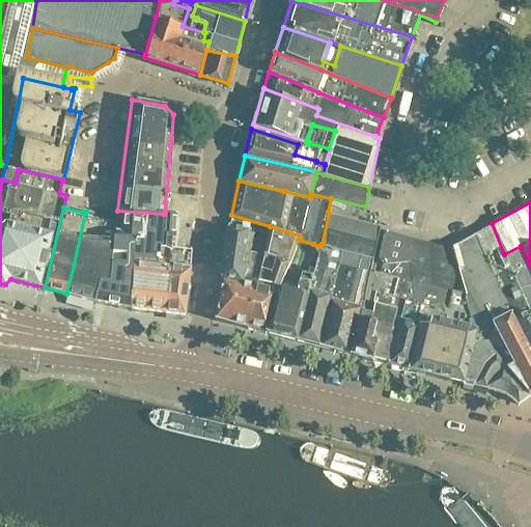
[(100,281),(94,301),(132,307),(135,262),(151,264),(167,266),(170,249),(169,249),(170,237),(173,237),(175,215),(165,214),(164,214),(163,214),(117,211),(116,221),(113,241),(110,282),(100,281)]
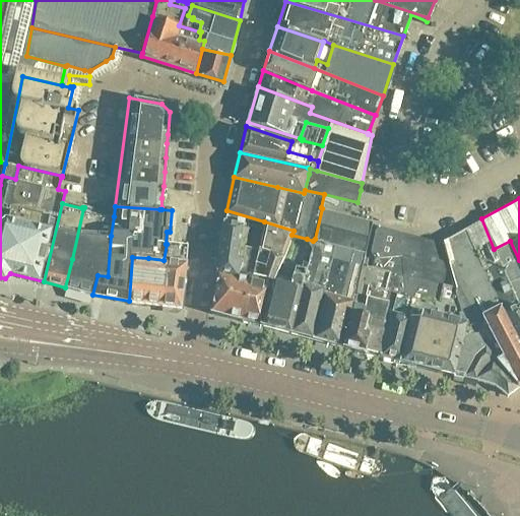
[(108,276),(111,236),(114,216),(105,213),(83,208),(72,259),(65,287),(92,295),(98,275),(108,276)]
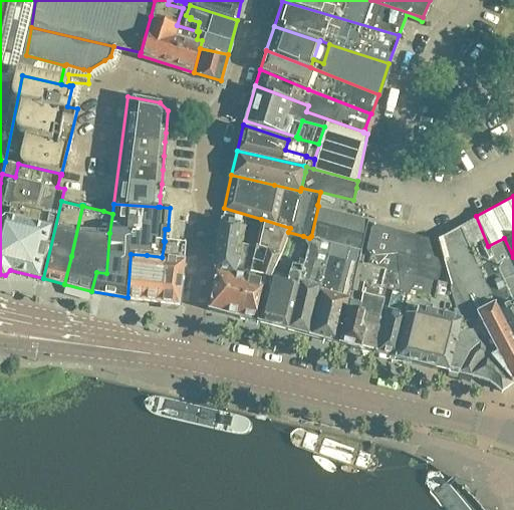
[(338,340),(352,279),(357,260),(358,260),(367,218),(318,206),(311,236),(331,241),(308,332),(338,340)]
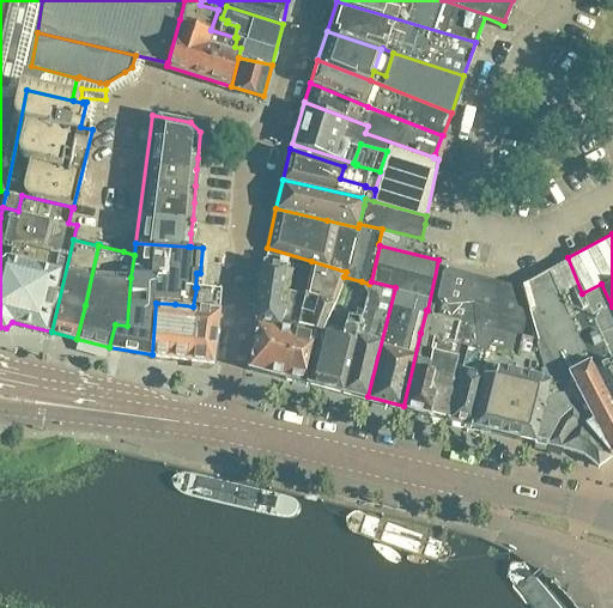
[(285,308),(292,267),(286,265),(287,257),(266,253),(265,261),(259,305),(258,321),(277,326),(279,327),(279,326),(285,308)]
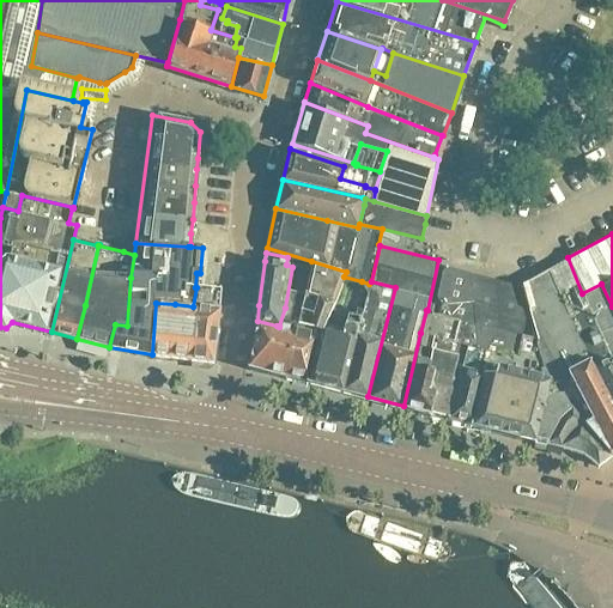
[(612,358),(602,365),(593,346),(596,346),(580,308),(588,304),(582,293),(568,257),(566,257),(548,268),(569,312),(583,345),(589,359),(612,405),(612,358)]
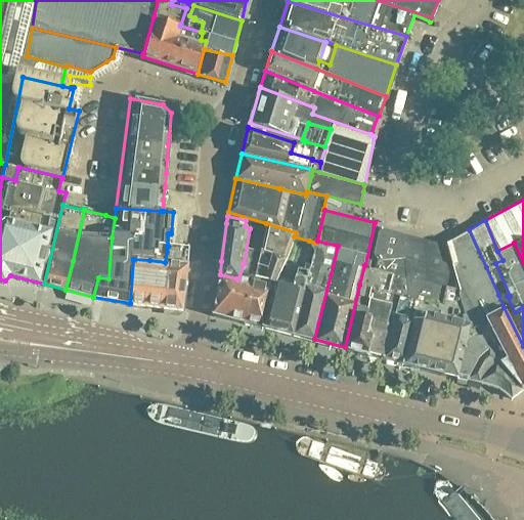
[(286,257),(294,236),(296,232),(266,223),(265,228),(260,249),(271,253),(286,257)]
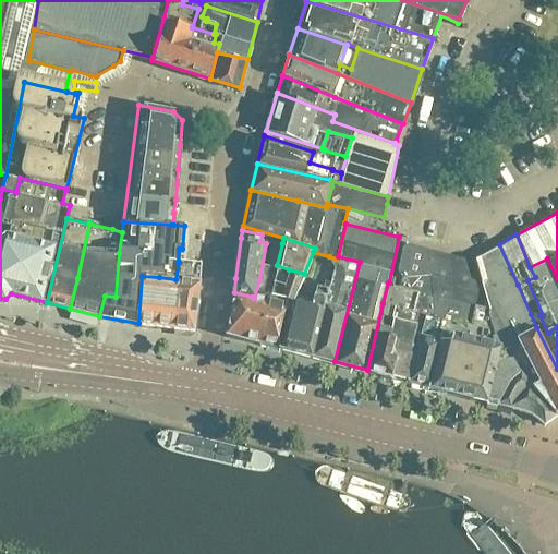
[(500,347),(488,308),(474,304),(477,289),(469,257),(409,242),(403,245),(398,268),(402,275),(399,286),(419,291),(414,310),(420,311),(420,312),(425,314),(436,317),(434,328),(438,329),(435,338),(424,384),(424,385),(487,400),(487,399),(497,359),(500,347)]
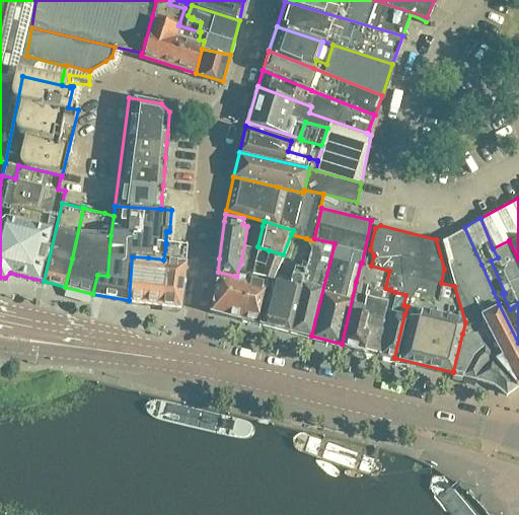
[(494,292),(482,265),(464,227),(441,239),(442,240),(454,286),(465,322),(462,334),(473,337),(480,333),(478,328),(487,324),(482,314),(475,301),(494,292)]
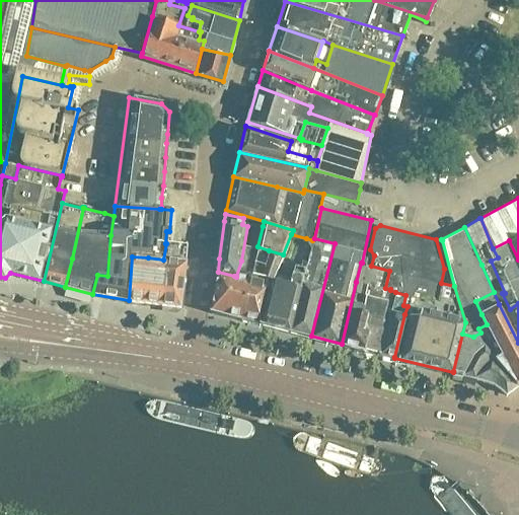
[(311,336),(335,243),(314,238),(312,240),(311,246),(308,258),(307,262),(289,329),(311,336)]
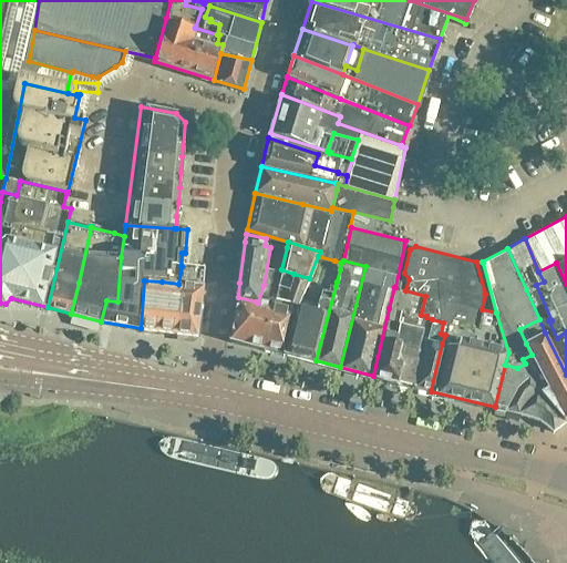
[(566,284),(556,263),(538,272),(544,282),(566,331),(566,284)]
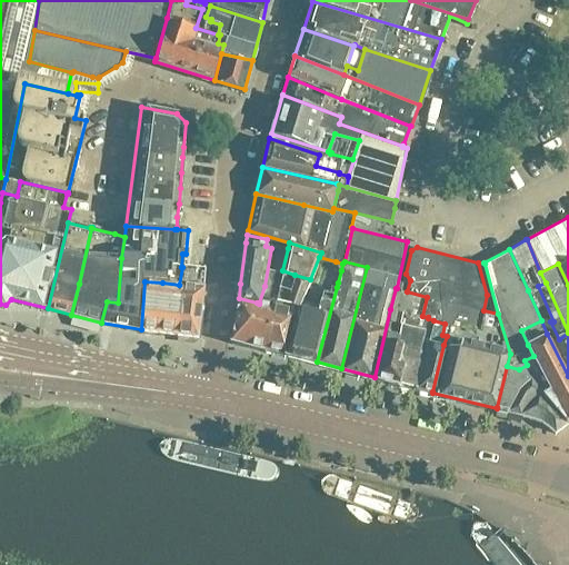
[(198,333),(203,287),(202,287),(205,269),(187,267),(182,267),(179,285),(181,285),(177,334),(195,336),(196,335),(198,334),(198,333)]
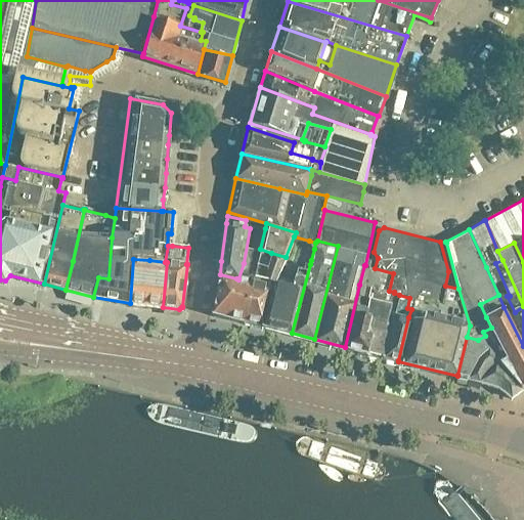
[(263,326),(273,285),(274,284),(278,275),(278,274),(286,257),(271,253),(260,249),(255,272),(253,282),(244,320),(263,326)]
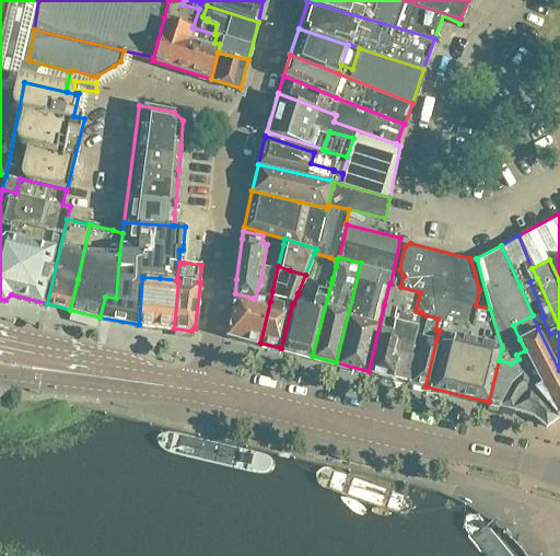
[(312,356),(331,282),(333,278),(326,276),(323,287),(316,285),(313,298),(298,293),(298,294),(293,303),(292,304),(281,348),(283,349),(283,348),(311,356),(312,357),(312,356)]
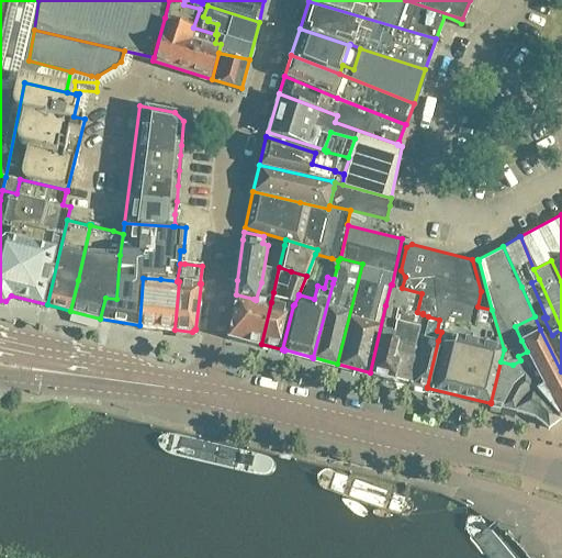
[(143,278),(139,325),(175,330),(179,281),(177,281),(160,279),(143,278)]
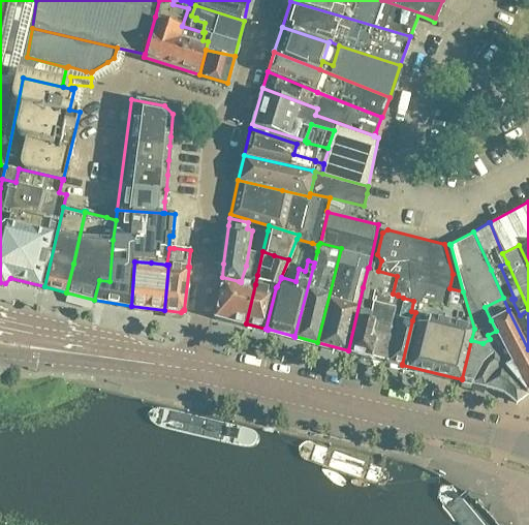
[(393,294),(397,276),(378,271),(371,269),(369,268),(368,268),(363,287),(374,290),(386,295),(387,294),(393,294)]
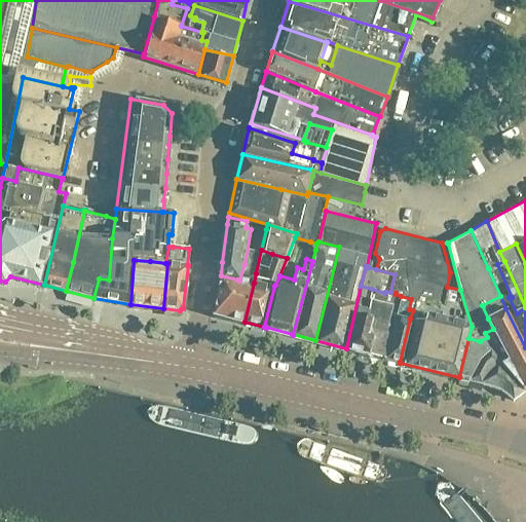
[(229,318),(237,280),(221,275),(214,314),(229,318)]
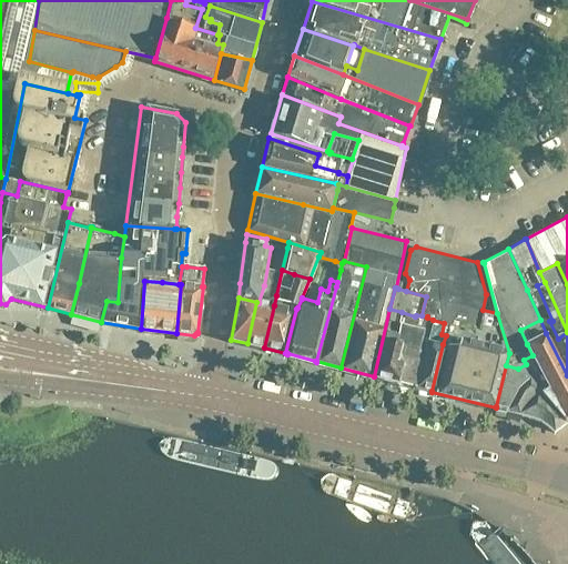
[(264,348),(274,305),(259,302),(259,303),(256,302),(247,343),(264,348)]
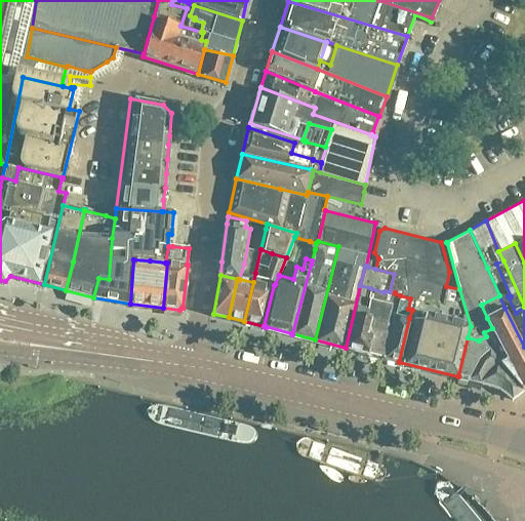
[(367,335),(371,319),(366,318),(370,299),(369,298),(371,288),(360,285),(346,348),(347,348),(367,354),(371,337),(367,335)]
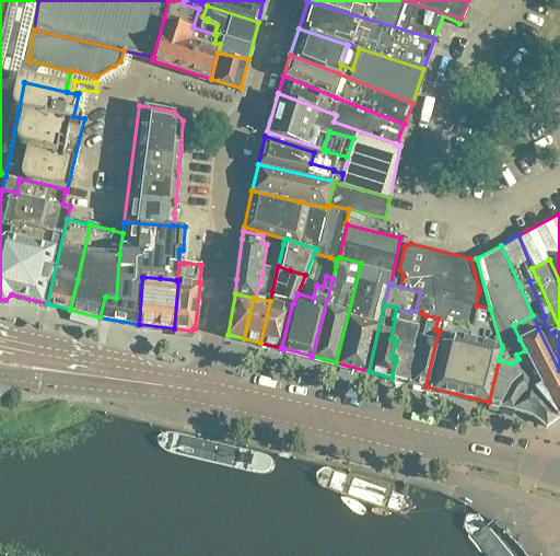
[(410,382),(420,345),(427,315),(421,313),(421,312),(416,311),(410,311),(409,312),(396,308),(394,319),(395,320),(391,339),(396,340),(392,358),(396,360),(392,378),(393,378),(410,382)]
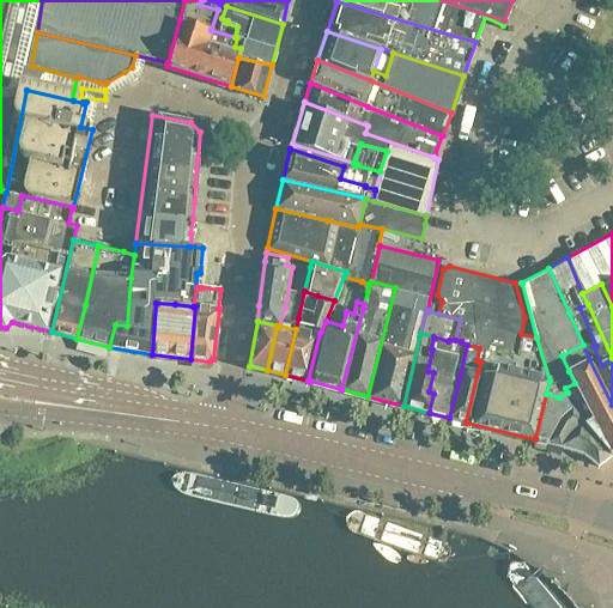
[(466,421),(478,371),(481,362),(477,360),(479,348),(467,345),(460,377),(449,418),(466,423),(466,421)]
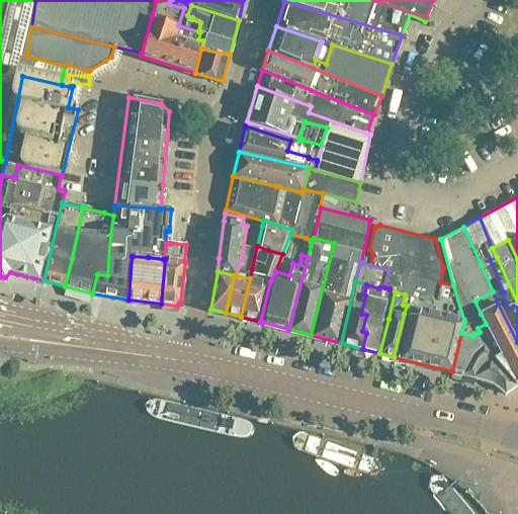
[(517,381),(517,342),(498,304),(493,291),(475,301),(481,314),(486,324),(478,328),(480,332),(472,336),(461,333),(452,370),(461,372),(472,354),(484,344),(494,352),(495,354),(516,383),(517,381)]
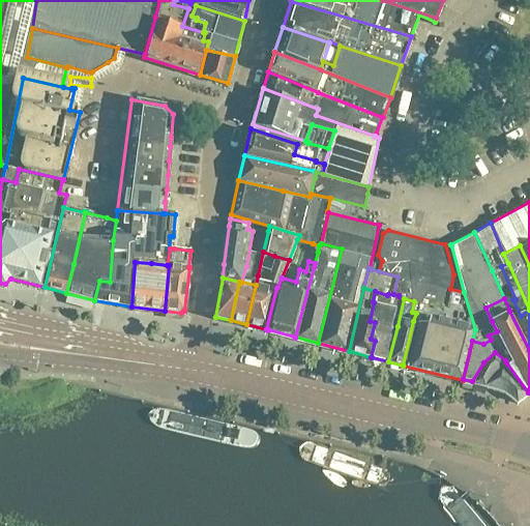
[(486,385),(506,362),(505,360),(495,352),(483,362),(472,381),(486,385)]
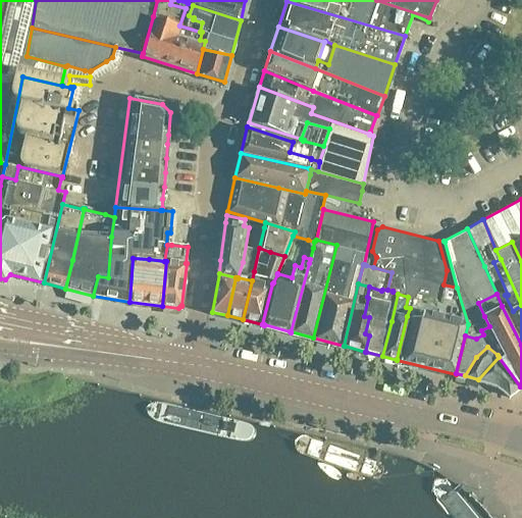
[(520,386),(499,357),(478,379),(497,384),(510,394),(520,386)]
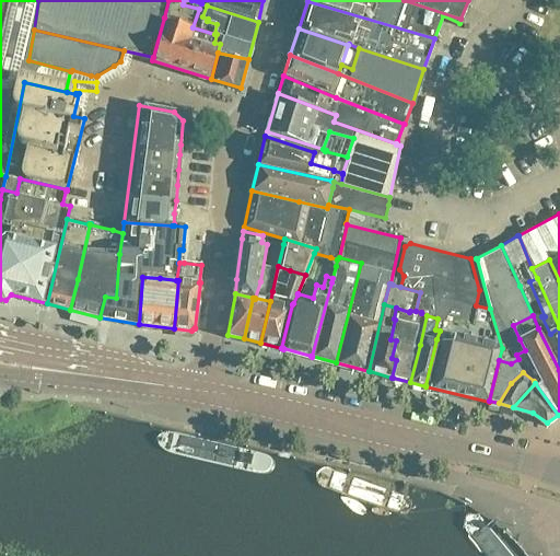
[(243,475),(349,497),(353,476),(247,453),(243,475)]
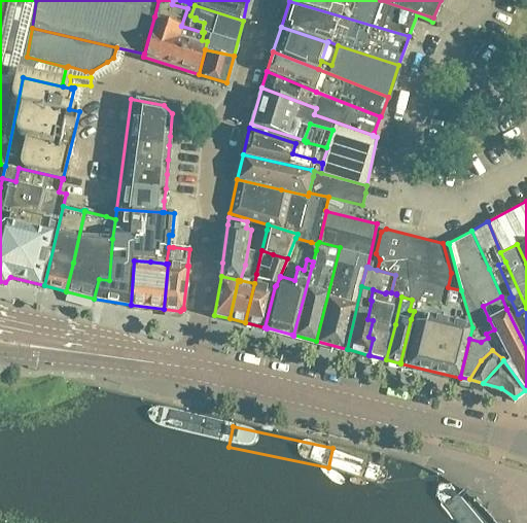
[(349,472),(446,508),(453,488),(356,452),(349,472)]
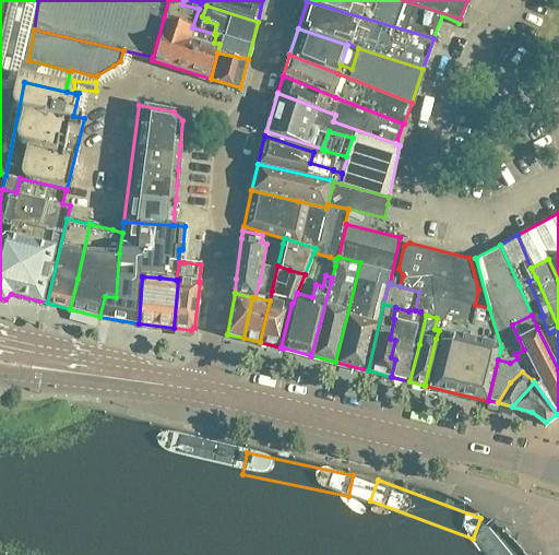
[(512,554),(494,530),(476,543),(485,554),(512,554)]
